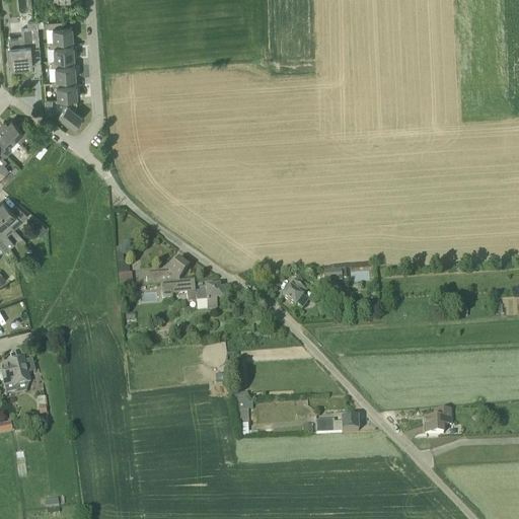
[(30,47),(39,46),(36,21),(36,22),(27,22),(28,28),(21,29),(21,35),(18,35),(19,47),(9,48),(11,69),(32,67),(30,47)]
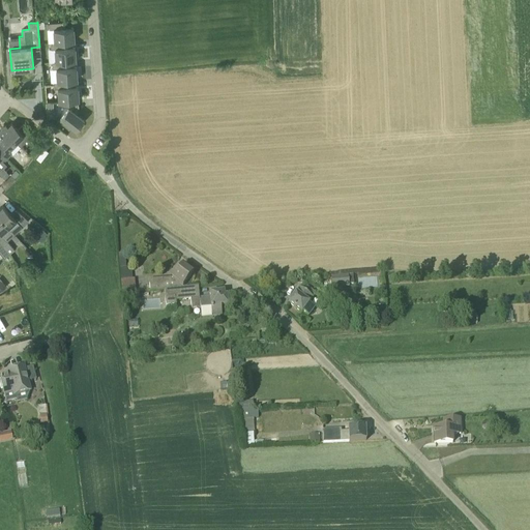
[(50,29),(54,29),(54,42),(63,41),(75,41),(74,28),(62,28),(62,22),(50,23),(50,29)]
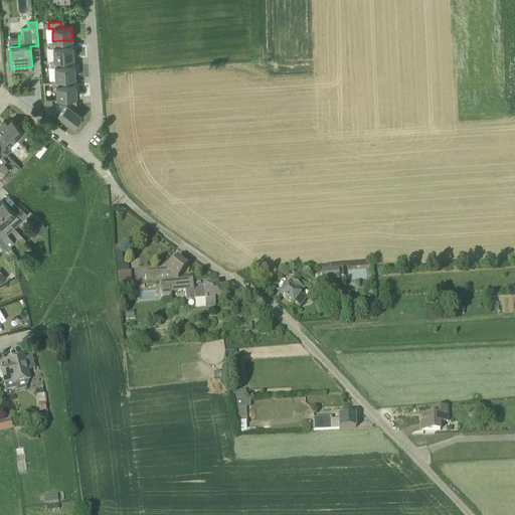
[(49,48),(53,47),(54,60),(62,60),(73,59),(72,46),(62,47),(61,40),(52,41),(49,41),(49,48)]
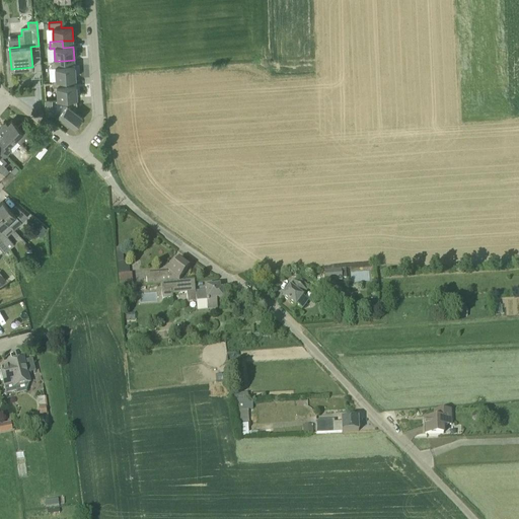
[(64,67),(63,61),(55,61),(51,61),(52,68),(55,67),(56,80),(65,80),(75,79),(74,66),(64,67)]
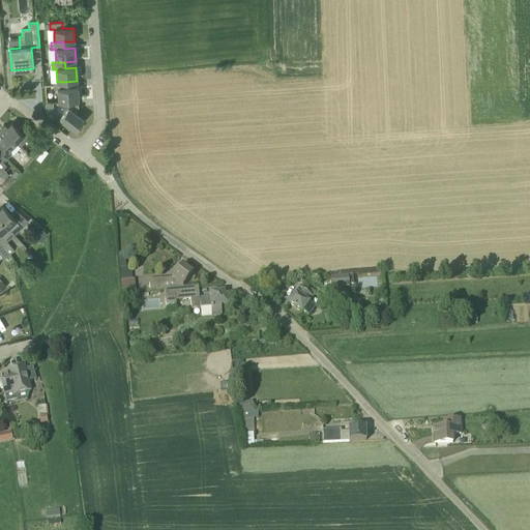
[(66,82),(57,82),(54,82),(54,89),(58,88),(59,101),(62,101),(76,100),(79,100),(78,87),(66,88),(66,82)]
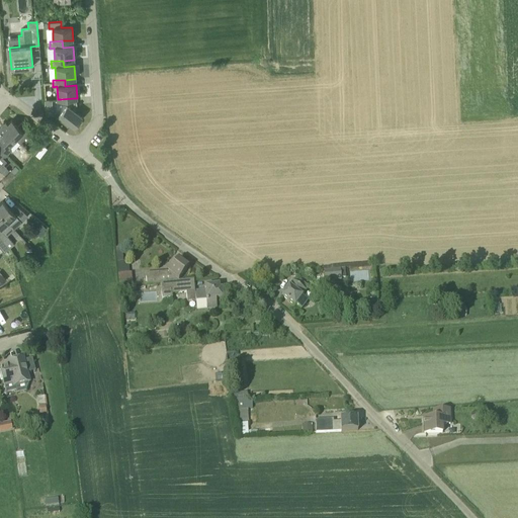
[(74,98),(61,99),(62,105),(65,105),(66,106),(59,115),(74,127),(82,116),(71,108),(74,104),(74,98)]
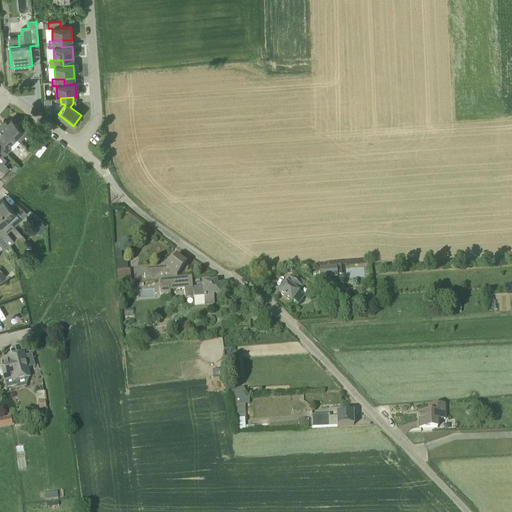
[(45,98),(46,113),(54,113),(53,98),(45,98)]
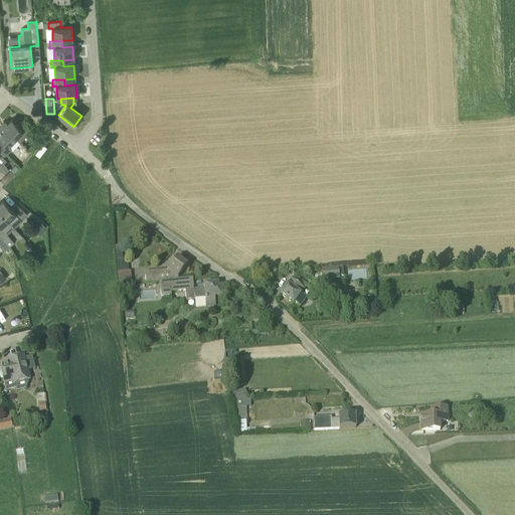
[(17,140),(24,133),(23,131),(28,126),(22,120),(17,126),(11,120),(8,124),(5,122),(2,125),(17,140)]
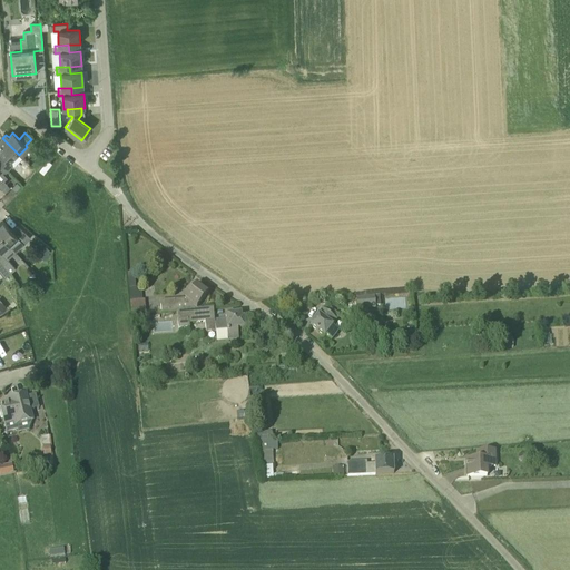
[(19,155),(2,138),(0,140),(0,144),(0,145),(0,153),(1,155),(0,155),(0,161),(8,170),(12,165),(13,166),(22,158),(19,155)]
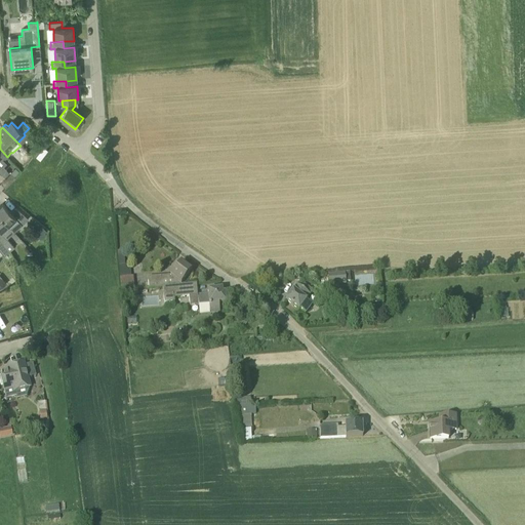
[(28,153),(33,157),(42,146),(37,143),(28,153)]
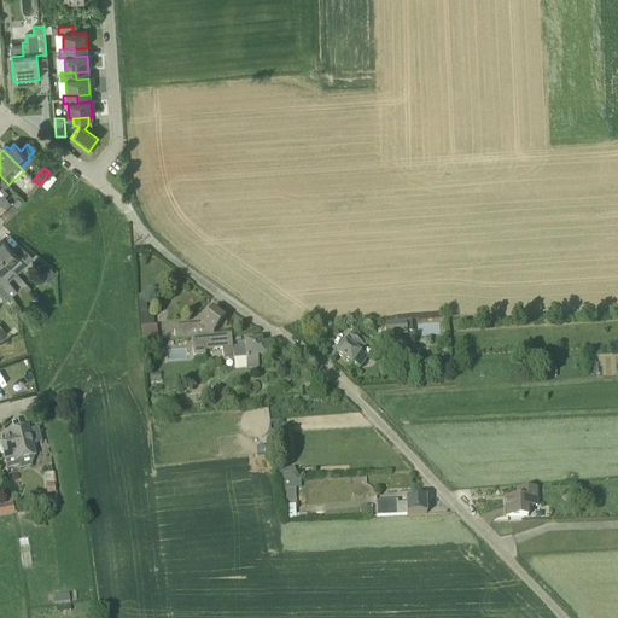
[(46,191),(54,179),(50,175),(41,187),(46,191)]
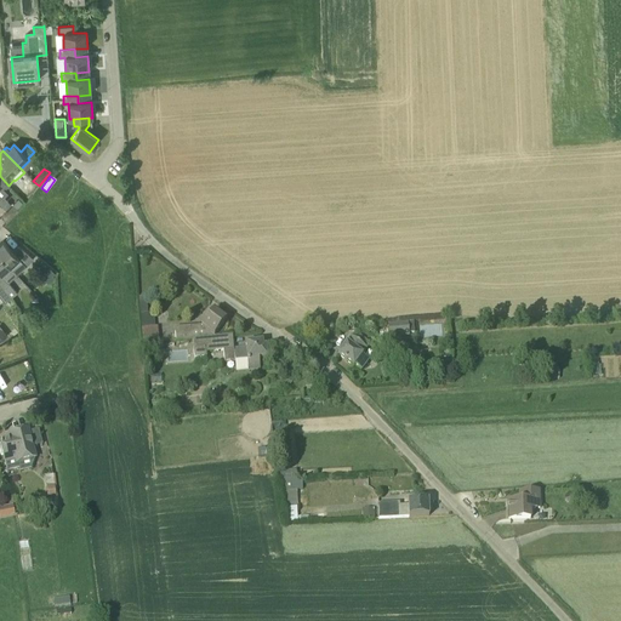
[(1,217),(6,223),(18,211),(12,205),(1,217)]
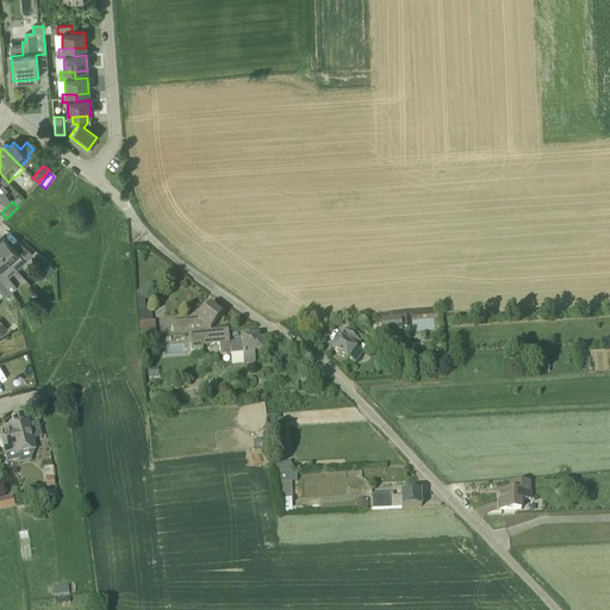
[(25,261),(24,259),(31,253),(17,241),(11,246),(4,237),(0,240),(0,253),(16,269),(25,261)]
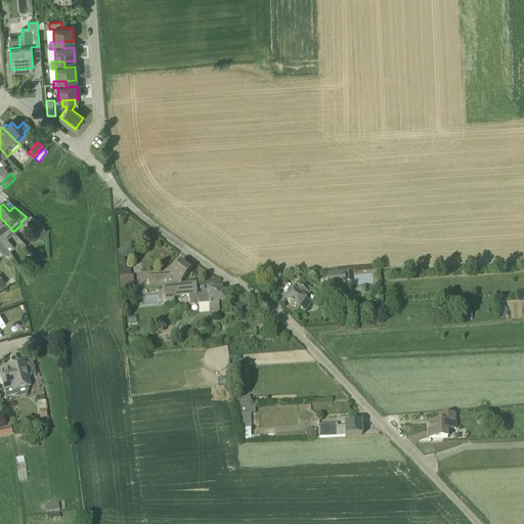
[(0,231),(1,233),(0,234),(0,239),(9,252),(14,248),(6,237),(13,231),(0,217),(0,231)]
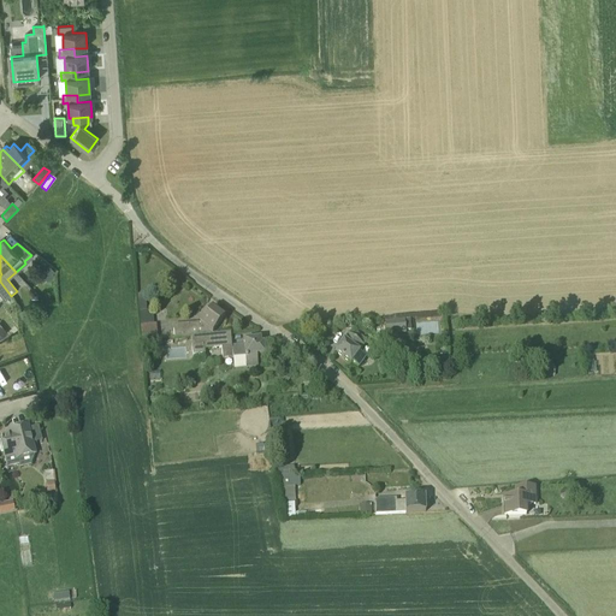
[(43,282),(54,272),(49,266),(39,276),(43,282)]
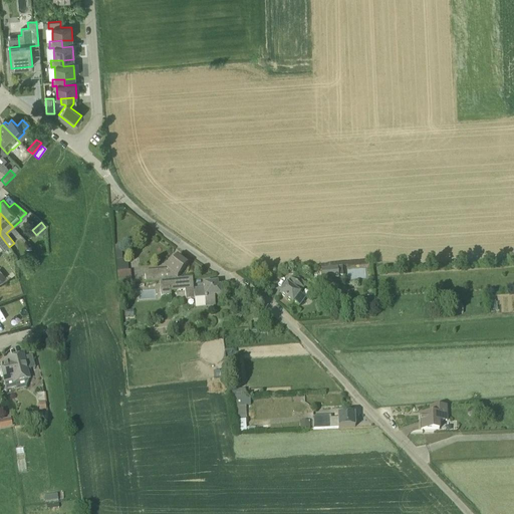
[(0,245),(4,251),(9,247),(0,235),(0,245)]
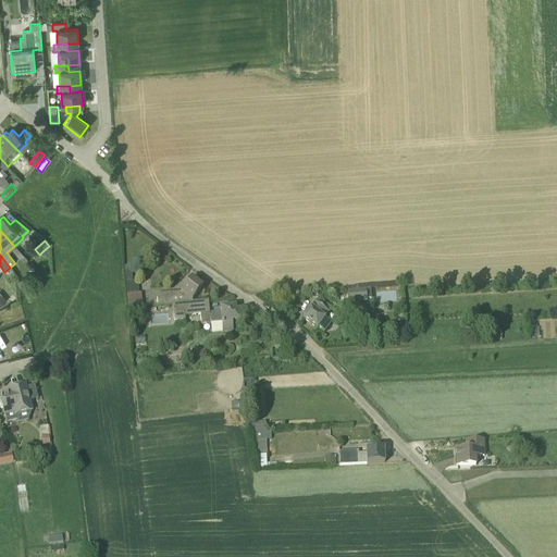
[(141,307),(140,294),(134,294),(131,271),(131,265),(124,267),(124,272),(128,310),(141,309),(141,307)]
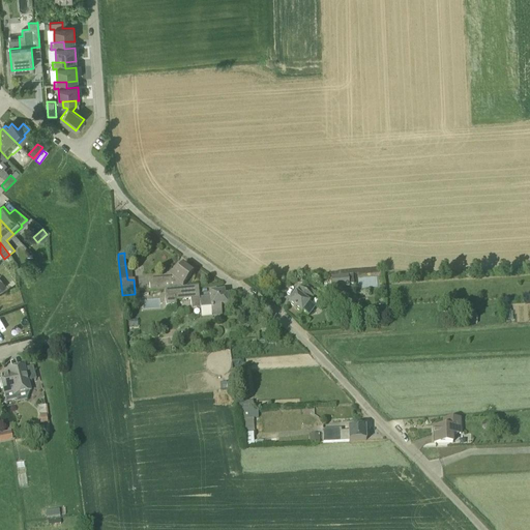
[(172,281),(149,283),(150,291),(165,290),(165,291),(182,290),(194,274),(182,266),(172,281)]
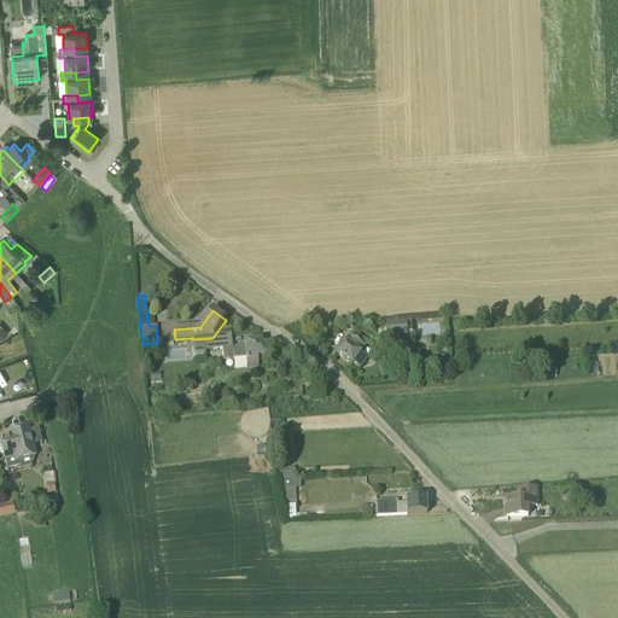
[(388,337),(407,334),(406,322),(386,324),(388,337)]
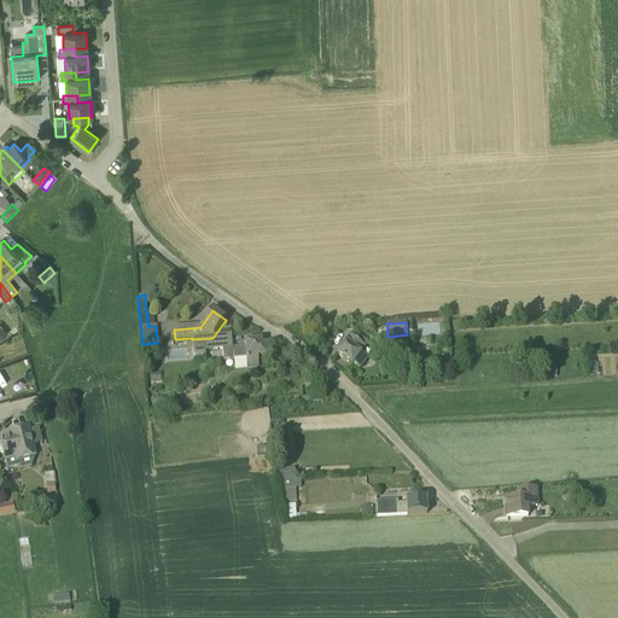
[(351,366),(353,365),(360,369),(366,361),(360,355),(368,343),(357,334),(353,338),(349,336),(343,342),(344,343),(336,354),(351,366)]
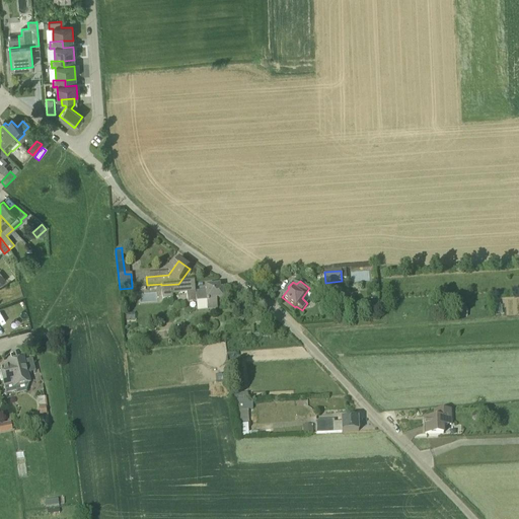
[(190,282),(178,284),(161,285),(162,300),(172,299),(172,295),(187,294),(188,303),(196,302),(197,310),(207,309),(207,310),(217,309),(216,300),(223,300),(222,290),(220,291),(219,286),(205,288),(206,291),(192,293),(190,282)]
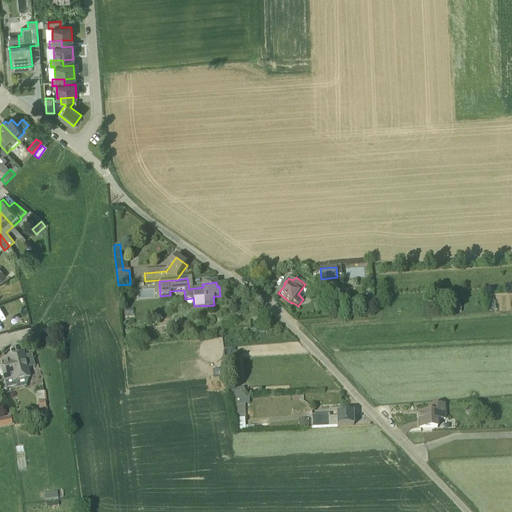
[(329,286),(329,290),(322,290),(323,300),(337,299),(335,288),(335,285),(329,286)]
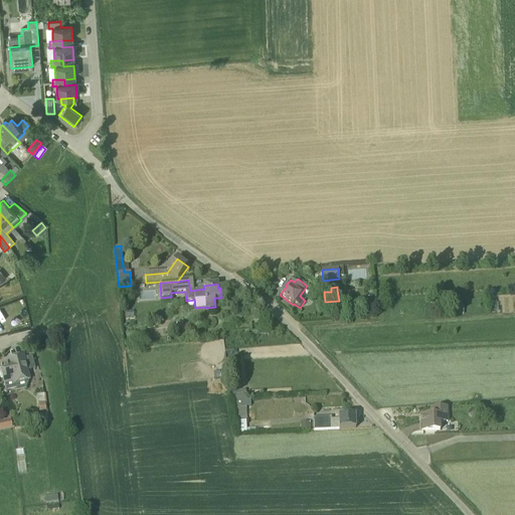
[(455,316),(463,315),(463,306),(454,307),(455,316)]
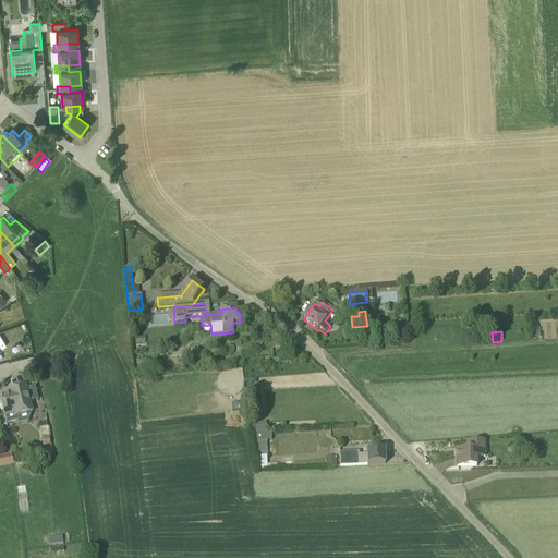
[(25,387),(13,390),(9,391),(10,395),(0,397),(0,399),(7,423),(16,421),(15,416),(32,412),(25,387)]
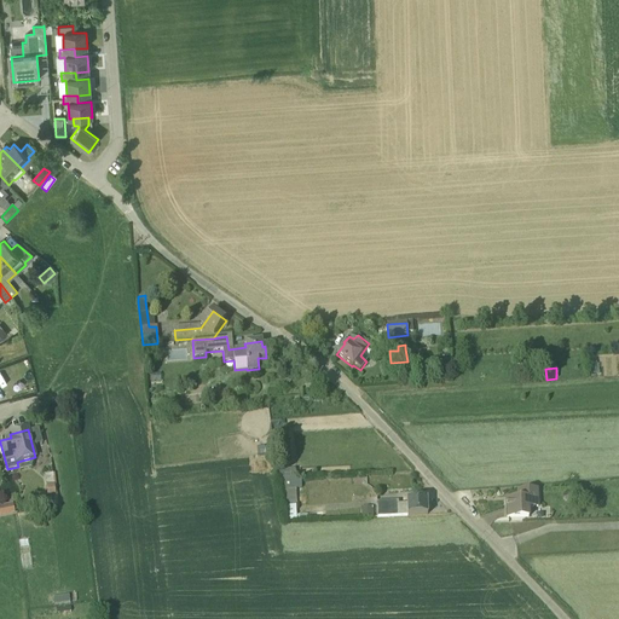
[(57,507),(53,474),(45,474),(48,508),(57,507)]
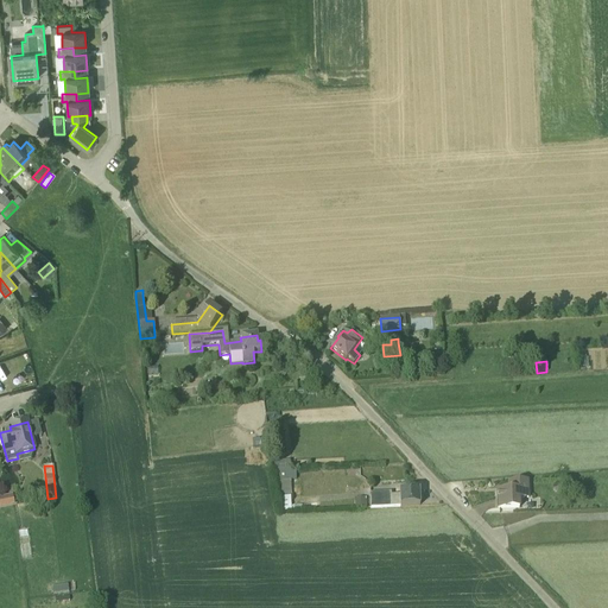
[(295,477),(295,470),(276,470),(277,496),(290,495),(289,477),(295,477)]
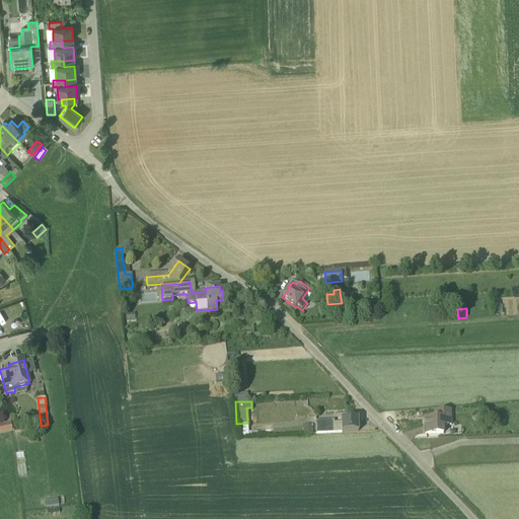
[(425,435),(443,434),(443,426),(451,425),(451,412),(435,413),(435,419),(425,420),(425,435)]
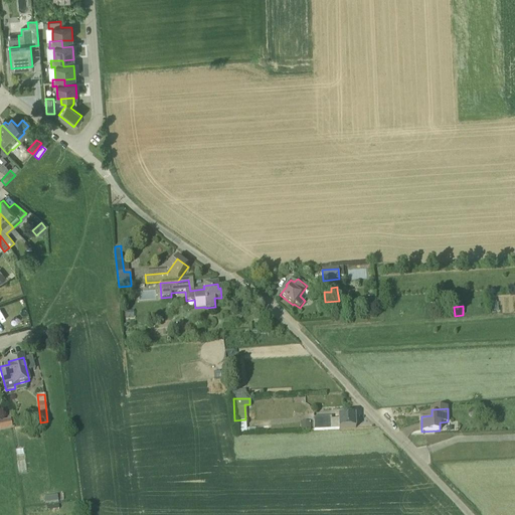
[(338,416),(338,419),(331,419),(331,418),(314,418),(314,431),(355,428),(355,415),(338,416)]
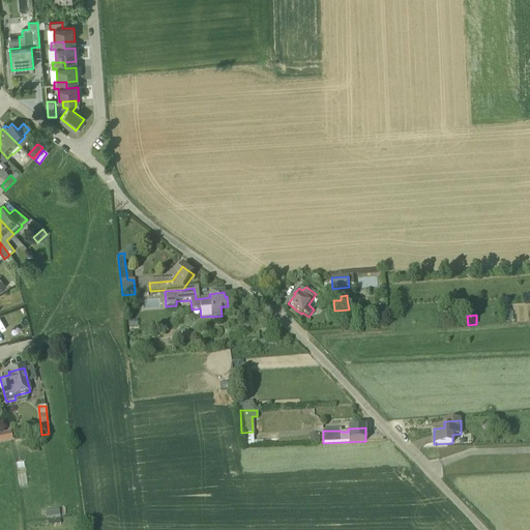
[(254,445),(253,433),(243,434),(244,446),(254,445)]
